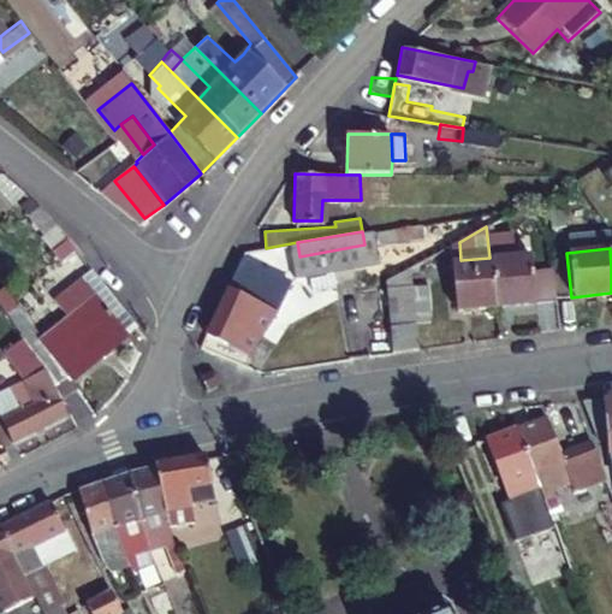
[(489,258),(493,302),(553,295),(550,259),(528,260),(528,254),(489,258)]
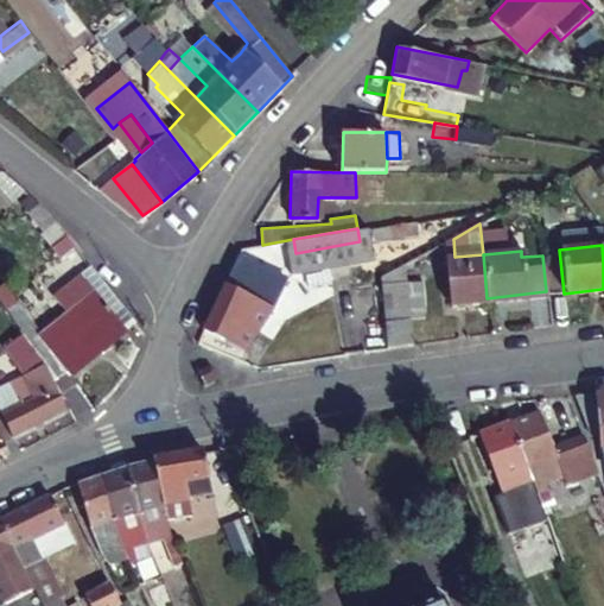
[(237,254),(201,328),(226,341),(236,322),(255,330),(268,305),(272,307),(277,296),(272,292),(278,277),(237,254)]
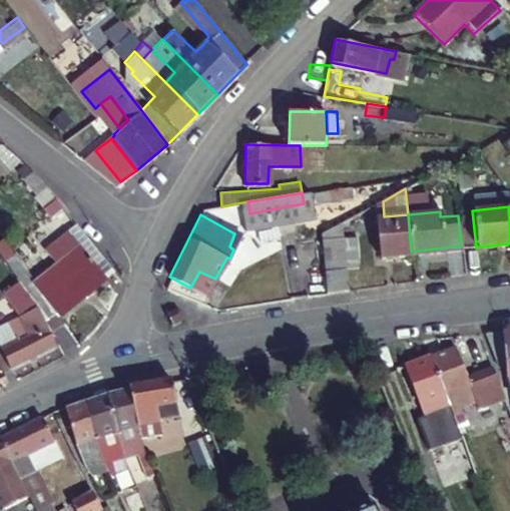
[(411,251),(408,214),(384,216),(378,217),(381,253),(411,251)]
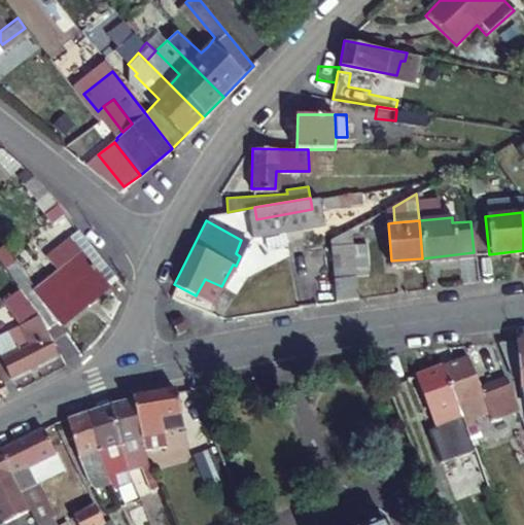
[(363,243),(352,244),(351,230),(333,240),(334,302),(358,298),(354,275),(368,273),(363,243)]
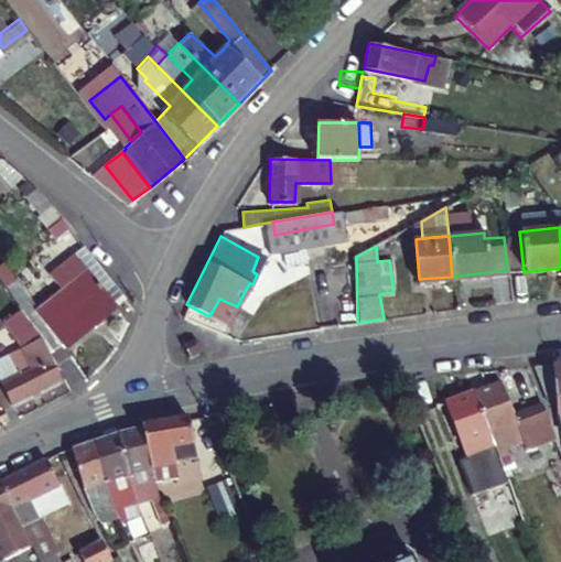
[(76,259),(85,272),(86,271),(114,306),(123,300),(85,251),(76,259)]
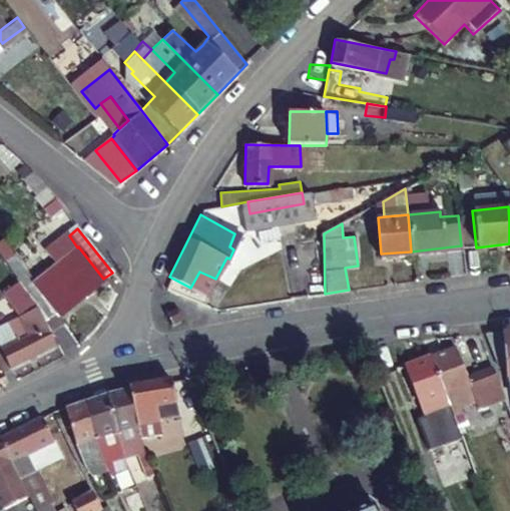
[(78,246),(77,247),(69,235),(66,231),(45,248),(55,261),(32,279),(8,246),(0,252),(0,258),(13,275),(35,304),(53,329),(63,322),(58,315),(104,280),(103,279),(78,246)]
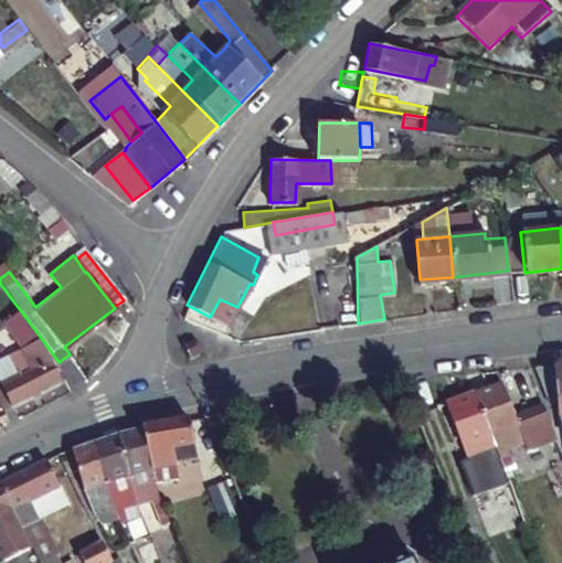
[(39,335),(14,303),(0,312),(0,317),(19,343),(0,352),(0,384),(10,404),(61,379),(53,367),(59,362),(39,335)]
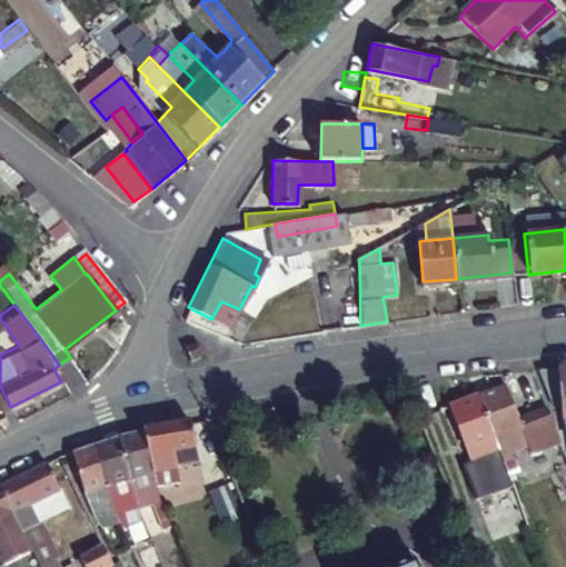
[(182,346),(190,359),(198,351),(198,346),(191,342),(182,346)]
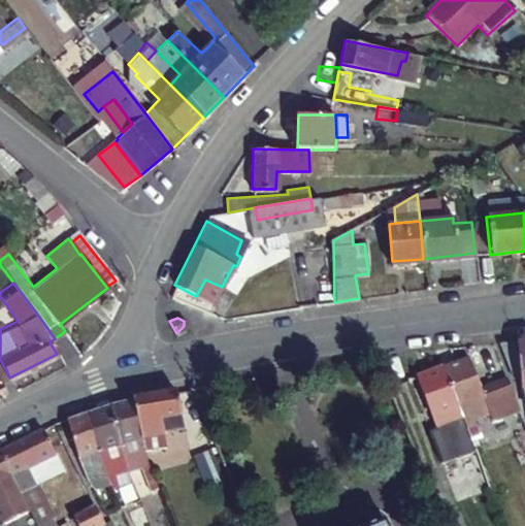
[(511,375),(521,372),(518,340),(497,341),(511,375)]
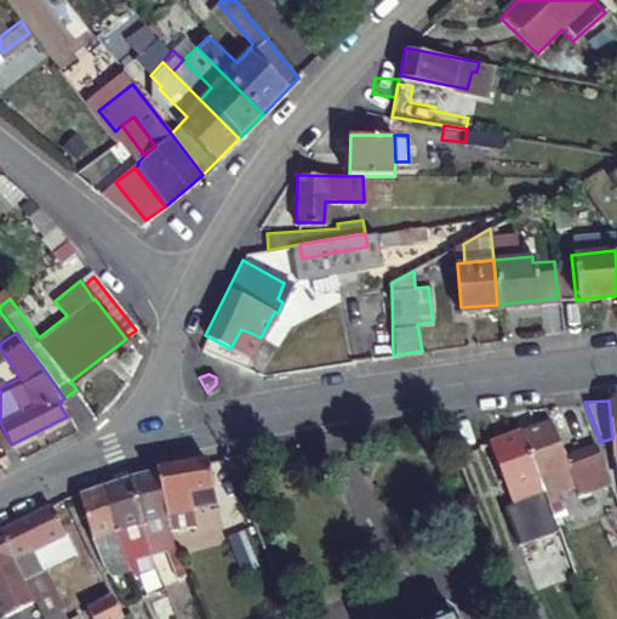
[(598,458),(592,443),(561,455),(547,419),(516,432),(546,504),(606,480),(598,458)]
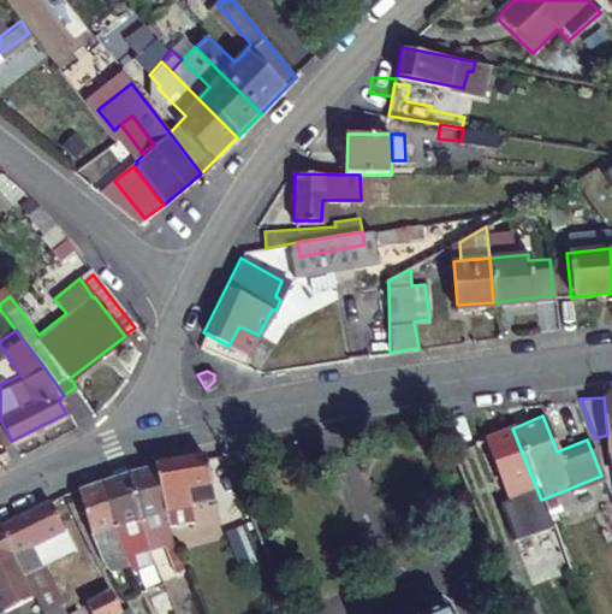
[(541,500),(512,429),(483,441),(514,520),(535,512),(532,502),(541,500)]
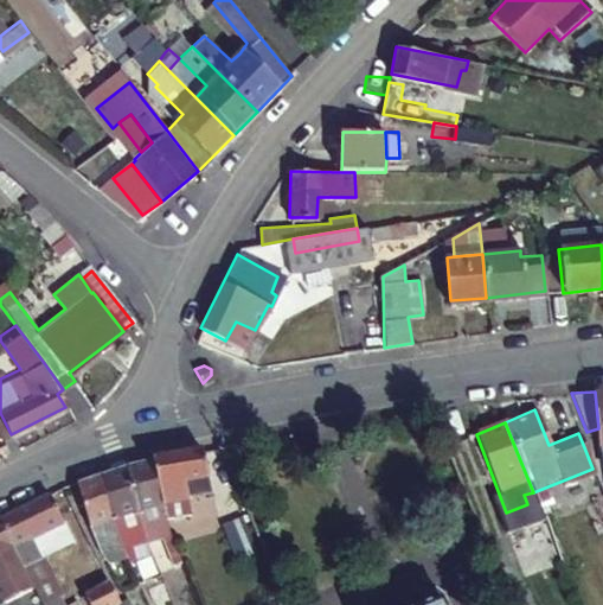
[(153,458),(174,532),(186,528),(179,507),(190,503),(188,498),(212,492),(204,449),(153,458)]
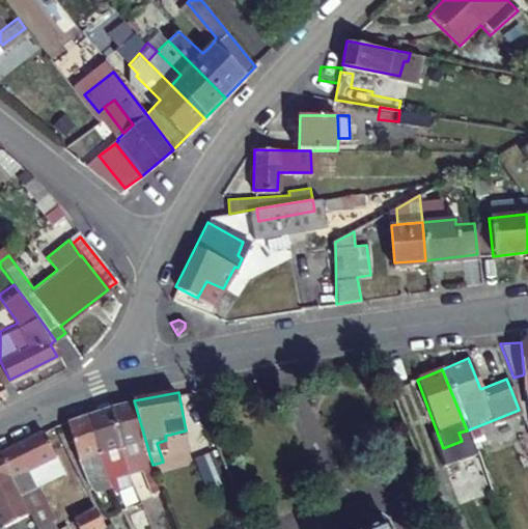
[(124,446),(137,442),(145,468),(153,465),(134,400),(127,402),(111,406),(124,446)]
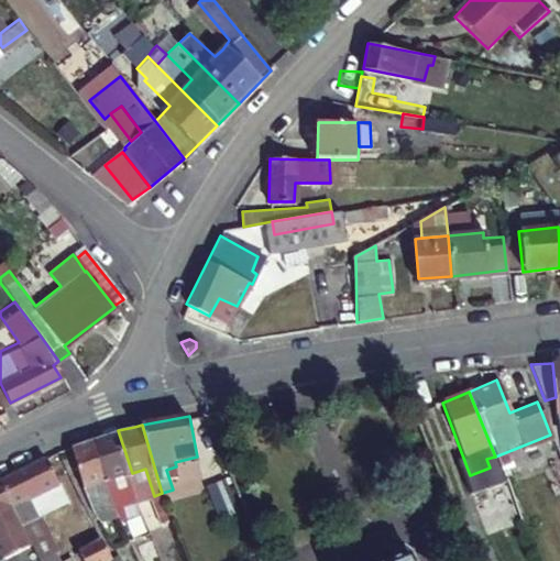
[(117,507),(124,505),(116,477),(132,473),(118,430),(96,438),(106,473),(117,507)]
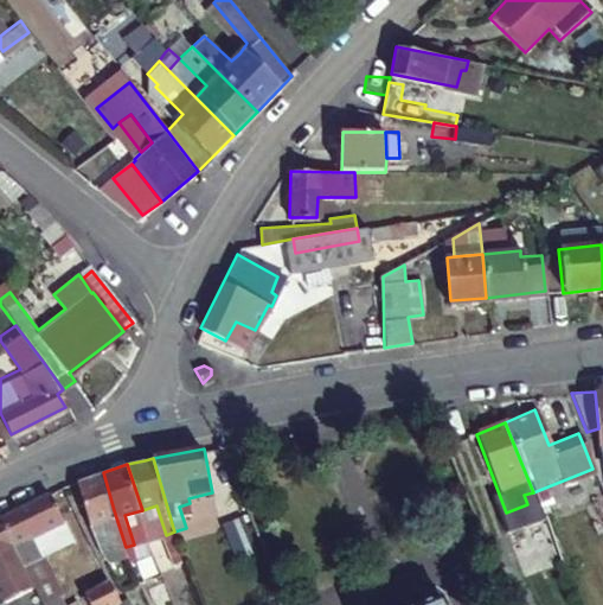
[(238,494),(228,470),(217,475),(226,498),(238,494)]
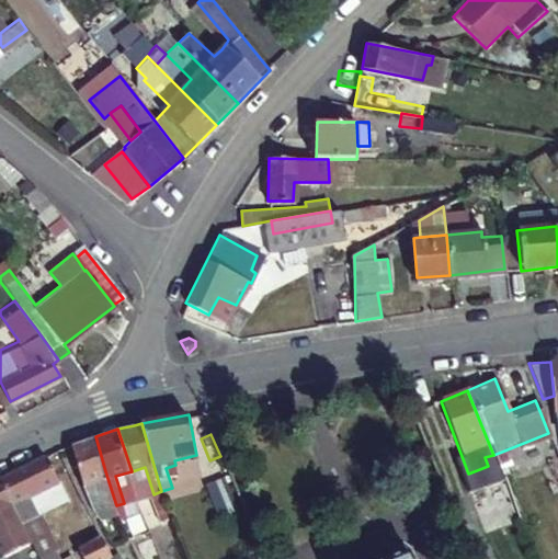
[(95,436),(70,443),(84,487),(99,481),(107,509),(116,505),(105,471),(95,436)]
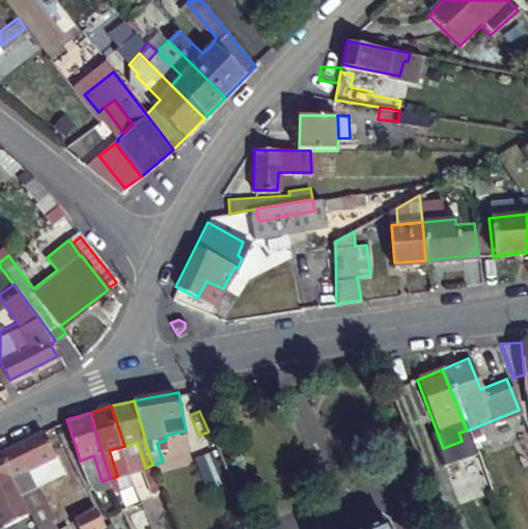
[(42,429),(0,450),(0,457),(28,512),(35,528),(50,528),(48,525),(54,521),(37,486),(63,473),(42,429)]
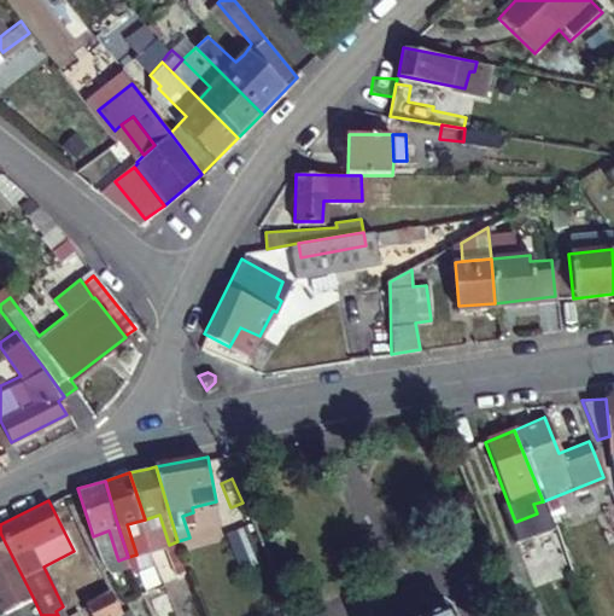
[(0,610),(1,612),(33,597),(0,533),(0,610)]
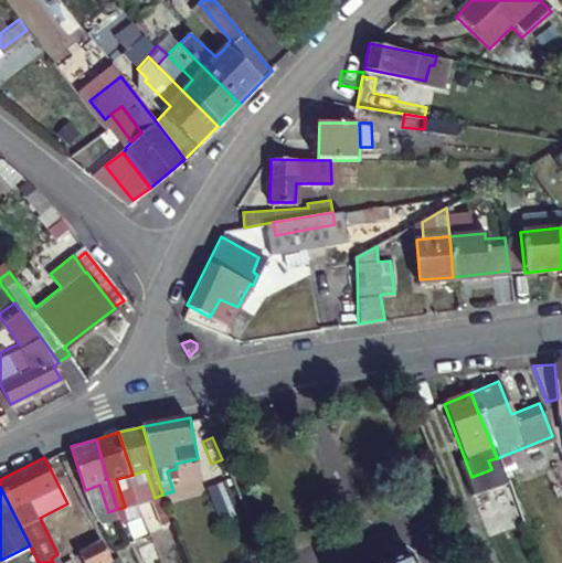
[(74,551),(80,562),(101,562),(107,560),(96,539),(74,551)]
